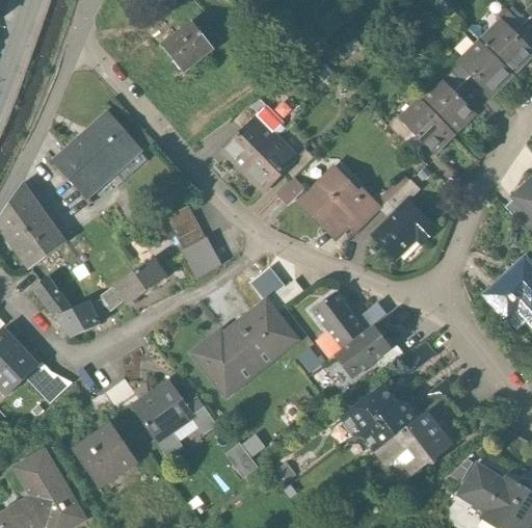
[(500,18),(503,22),(515,33),(524,26),(508,9),(500,18)]
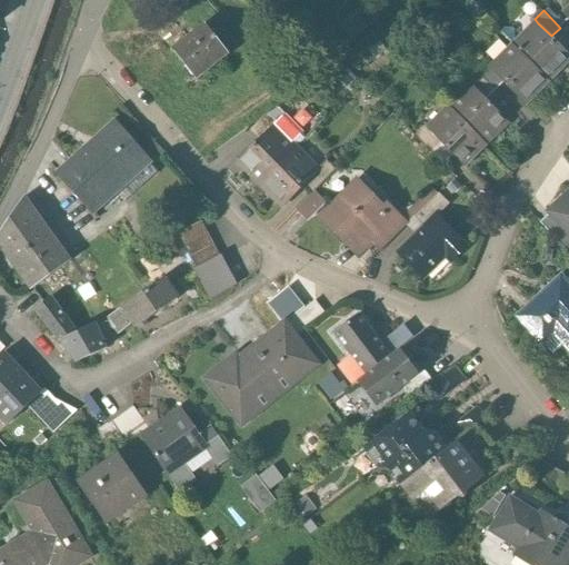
[(568,55),(551,36),(538,23),(515,46),(549,81),(568,61),(568,55)]
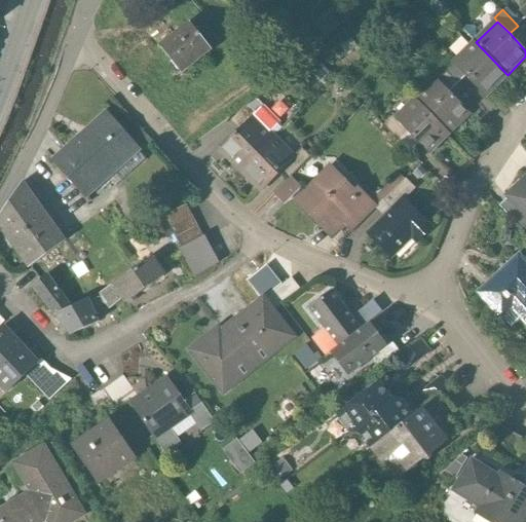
[(184,75),(214,51),(194,29),(165,51),(184,75)]
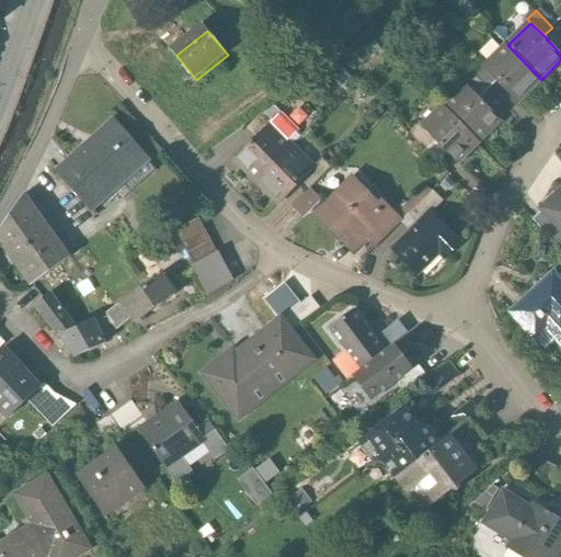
[(518,102),(541,80),(507,45),(485,67),(499,80),(518,102)]
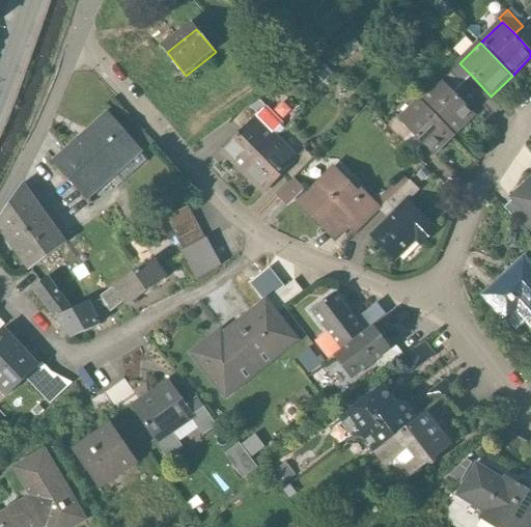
[(326,67),(315,59),(308,67),(317,76),(326,67)]
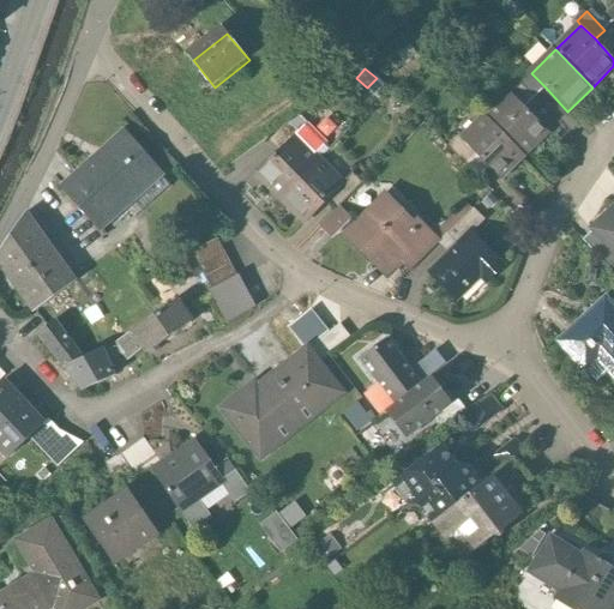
[(527,107),(546,88),(531,73),(527,68),(507,86),(511,91),(527,107)]
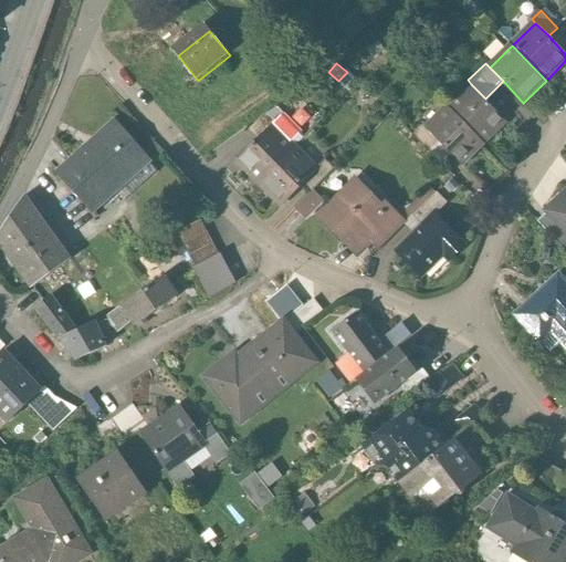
[(485,99),(471,84),(449,105),(484,141),(506,120),(485,99)]
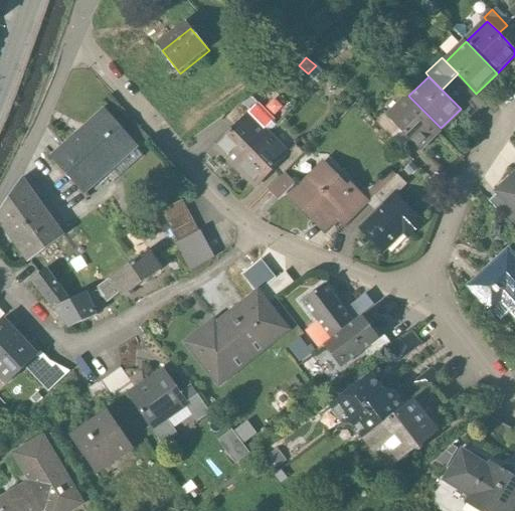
[(441,128),(408,96),(388,116),(411,139),(420,148),(441,128)]
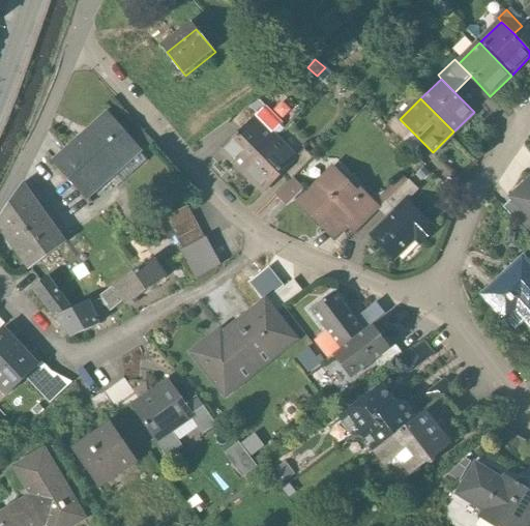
[(142,150),(110,115),(55,165),(87,200),(142,150)]
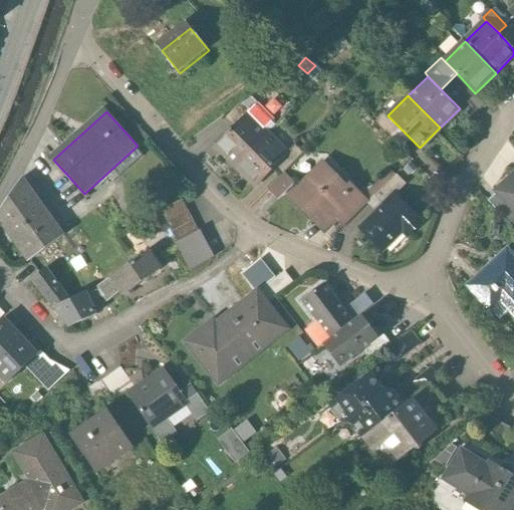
[(402,148),(411,139),(388,115),(383,111),(374,119),(402,148)]
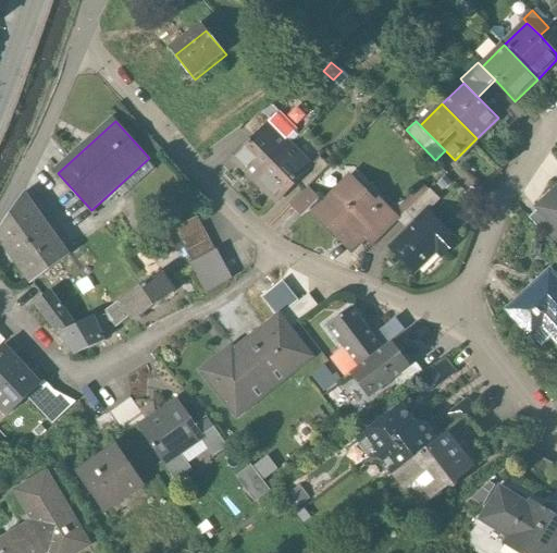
[(234,160),(254,181),(289,147),(269,126),(234,160)]
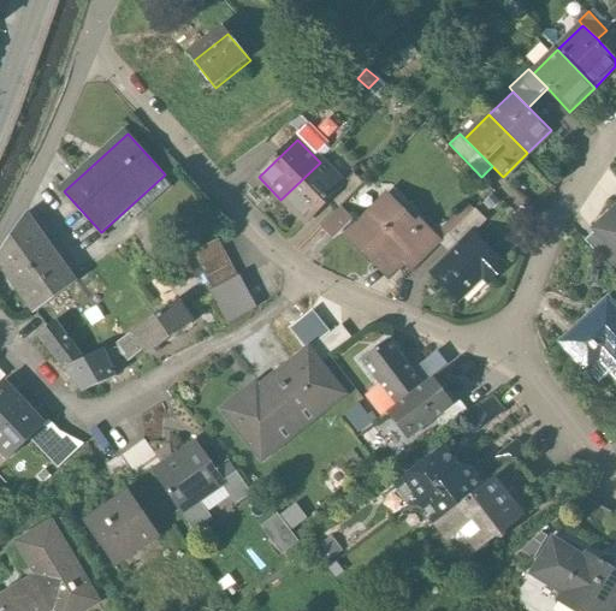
[(342,185),(320,162),(280,200),(303,224),(342,185)]
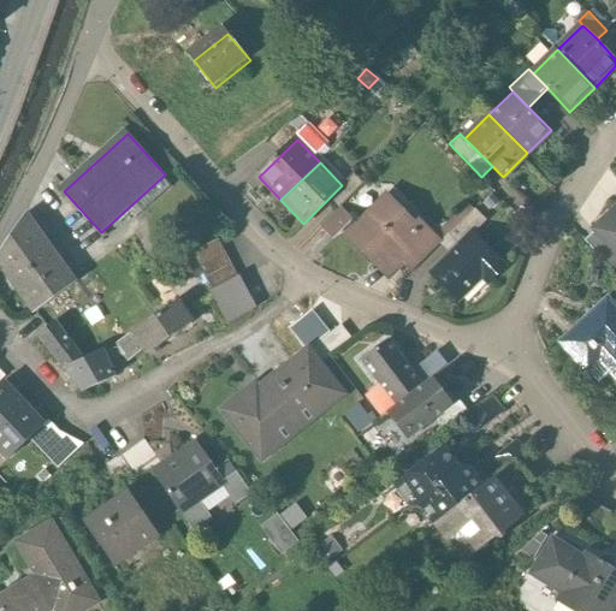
[(420,226),(390,195),(348,236),(390,278),(407,262),(413,267),(442,239),(424,221),(420,226)]
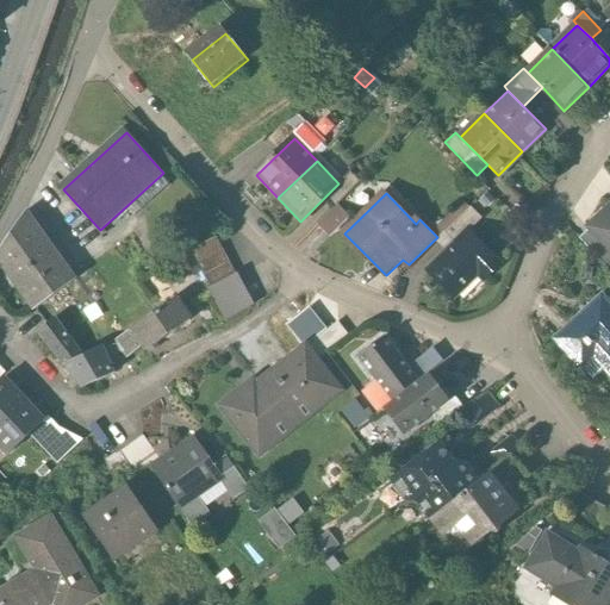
[(609,198),(589,218),(591,222),(609,242),(609,198)]
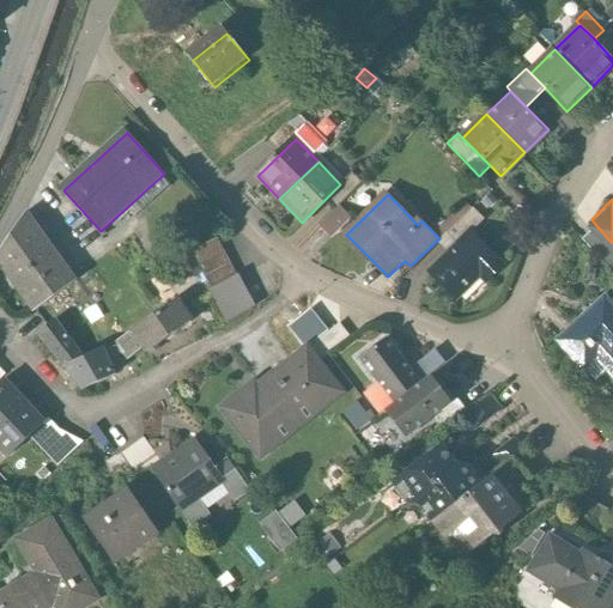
[(322,225),(335,238),(353,220),(340,207),(322,225)]
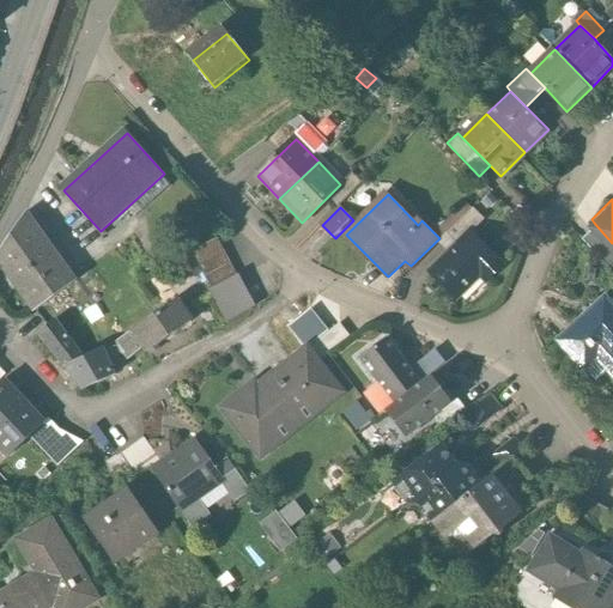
[(449,233),(460,244),(472,232),(485,219),(474,208),(449,233)]
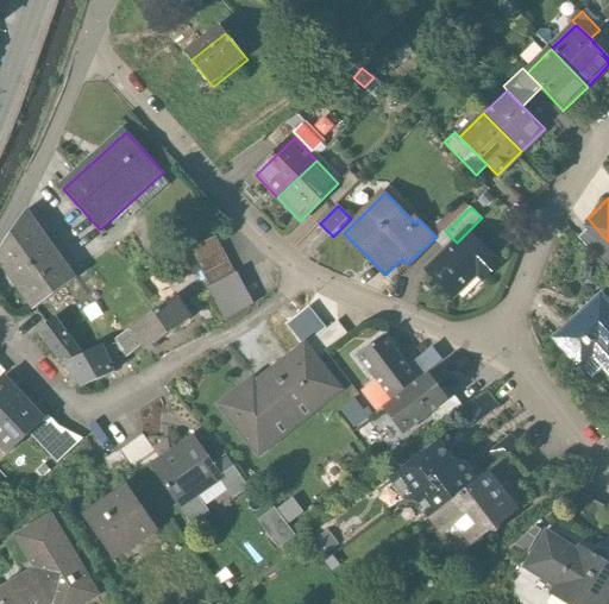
[(74,281),(27,216),(0,259),(0,266),(32,312),(74,281)]
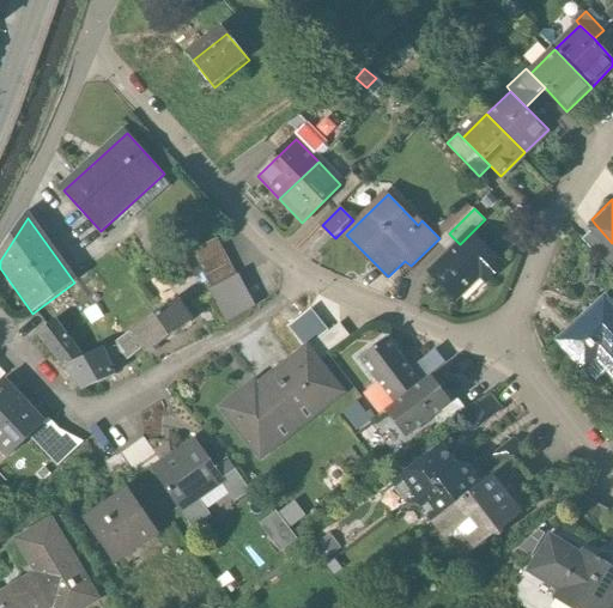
[(606,261),(612,254),(612,243),(594,223),(582,235),(606,261)]
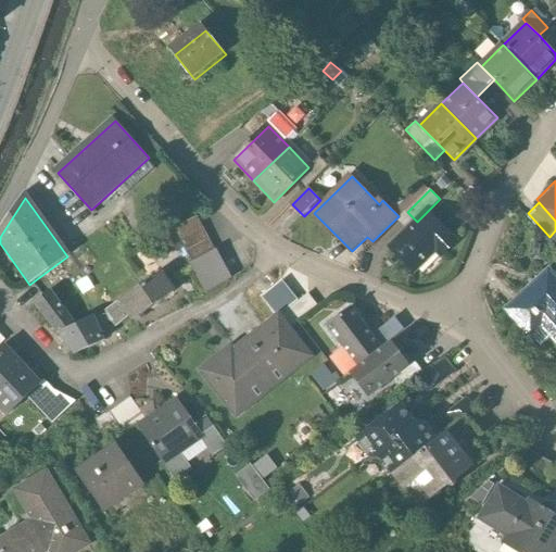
[(457,242),(428,211),(417,222),(389,248),(412,272),(436,250),(442,256),(457,242)]
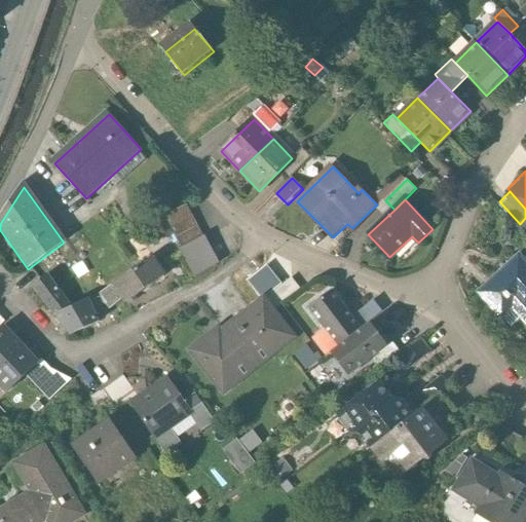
[(164,215),(183,249),(204,237),(186,202),(164,215)]
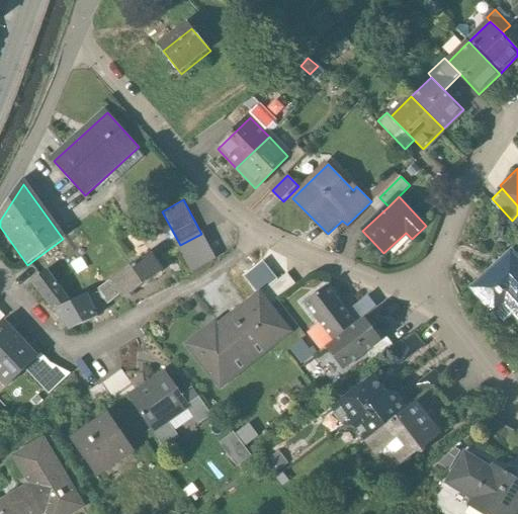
[(180,245),(178,246),(192,271),(216,259),(201,234),(180,245)]
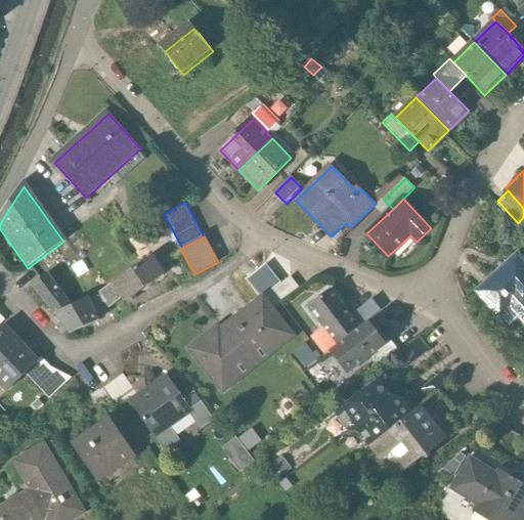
[(523,304),(523,254),(518,247),(477,285),(497,307),(513,293),(523,304)]
